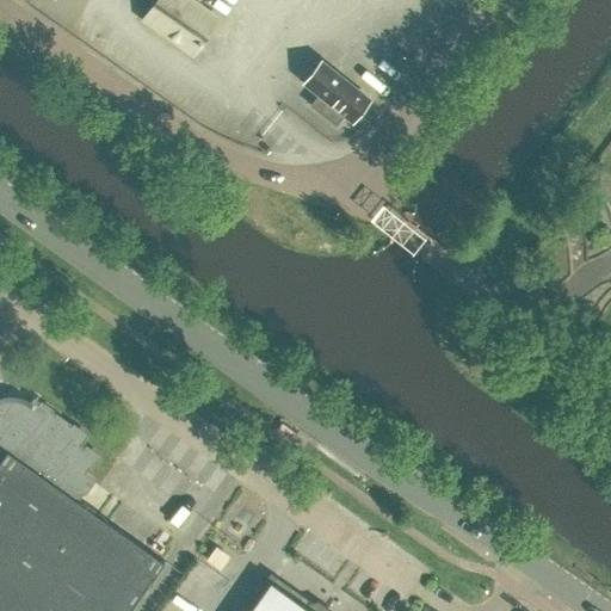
[(193,55),(218,19),(191,0),(156,0),(143,19),(193,55)]
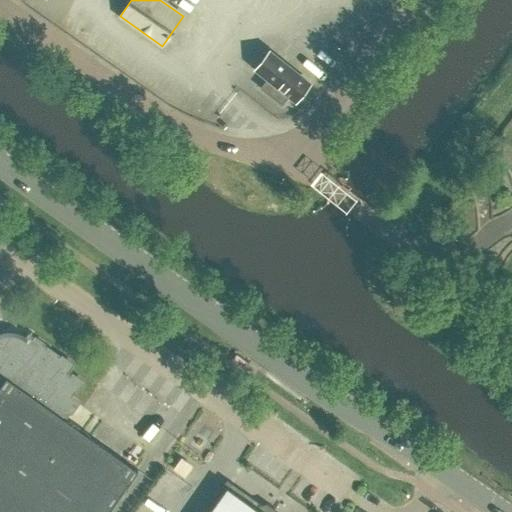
[(256,70),(268,80),(261,89),(281,105),(288,96),(295,101),(309,84),(269,52),(256,70)]
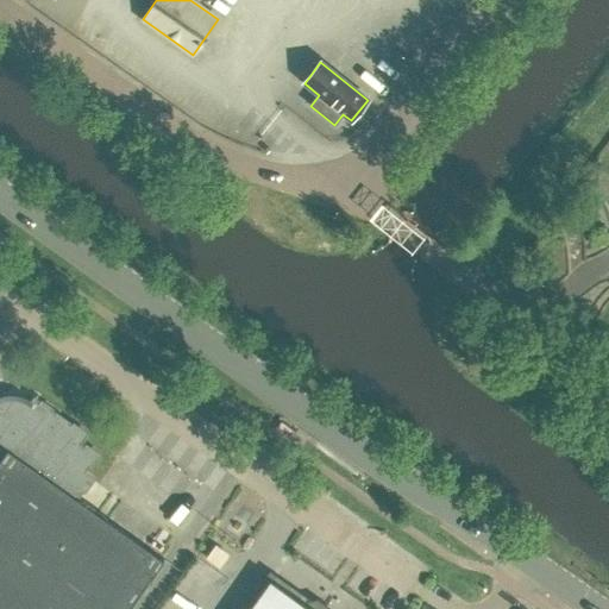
[(85,473),(99,453),(80,440),(85,434),(33,397),(29,402),(24,400),(13,400),(11,396),(1,397),(2,401),(0,401),(0,484),(58,527),(80,498),(93,479),(85,473)]
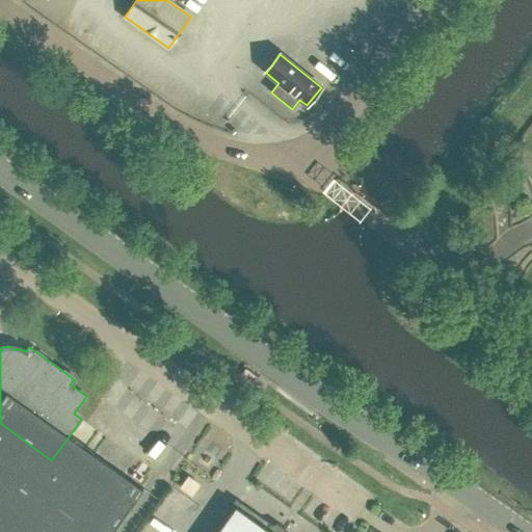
[(0,531),(113,531),(144,489),(70,435),(51,460),(0,423),(0,531)]
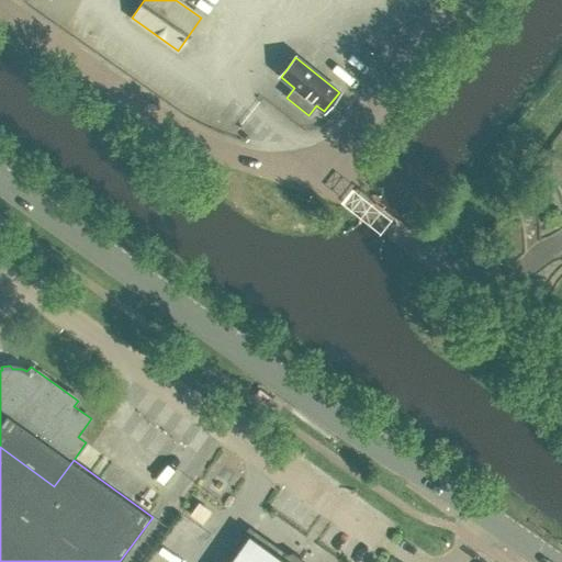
[(291,561),(249,532),(228,561),(291,561)]
